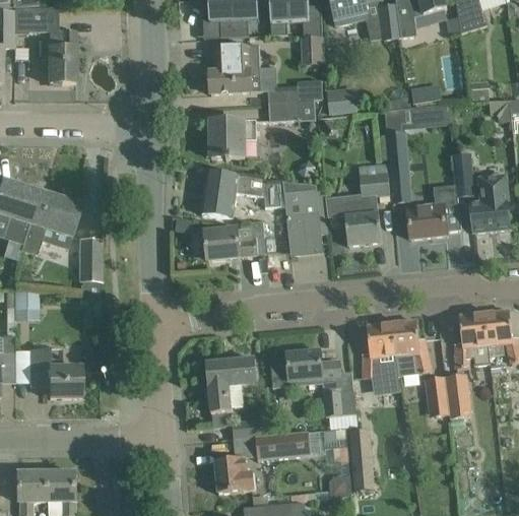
[(201,0),(203,23),(219,22),(220,38),(234,37),(230,0),(201,0)]
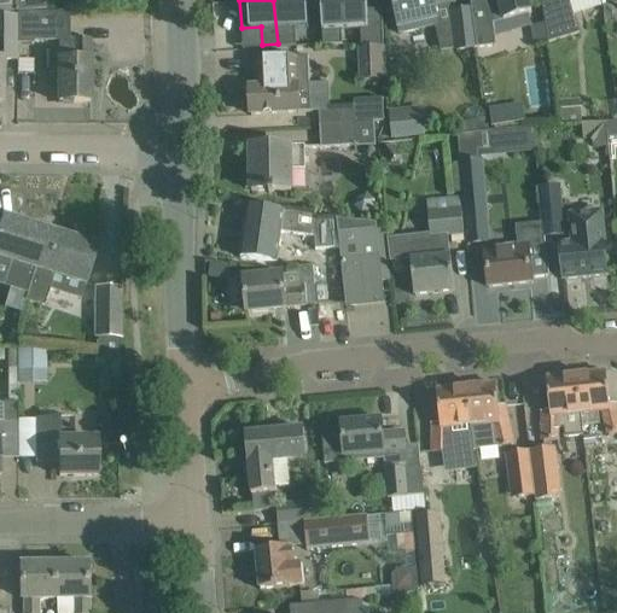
[(273,0),(278,44),(295,42),(294,25),(307,24),(304,0),(273,0)]
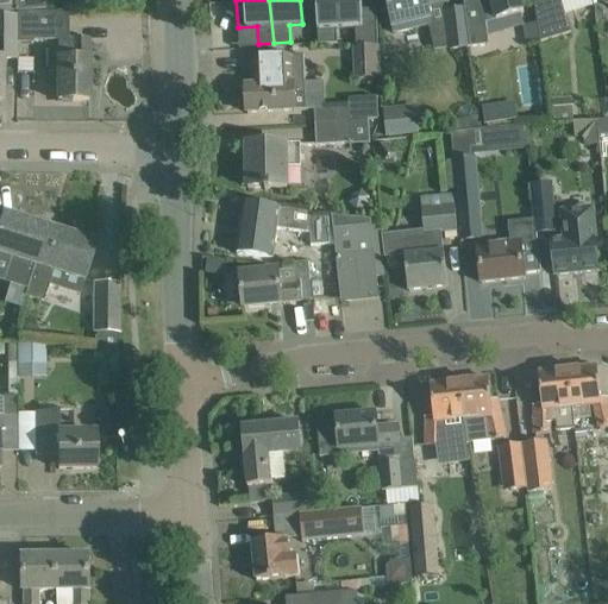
[(314,0),(318,41),(337,42),(337,26),(355,26),(355,42),(377,42),(375,6),(361,7),(359,0),(314,0)]
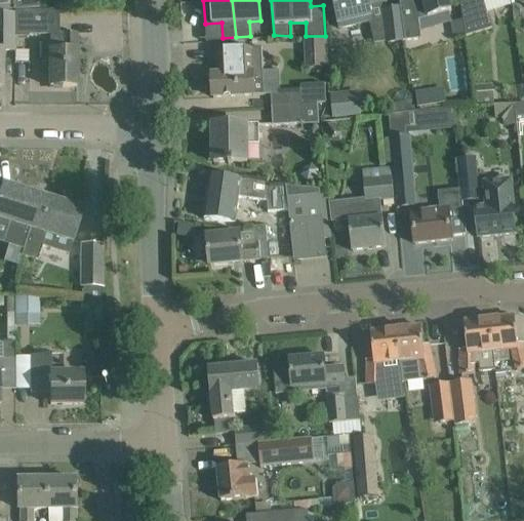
[(331,0),(334,12),(336,11),(339,25),(371,17),(368,3),(380,0),(331,0)]
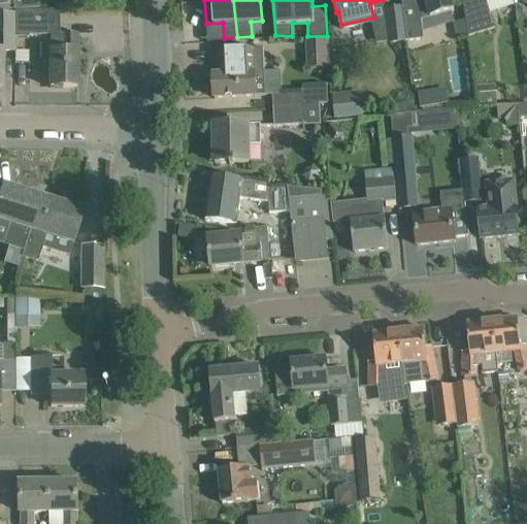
[(452,7),(449,0),(400,0),(401,5),(404,27),(405,37),(423,36),(421,18),(452,7)]
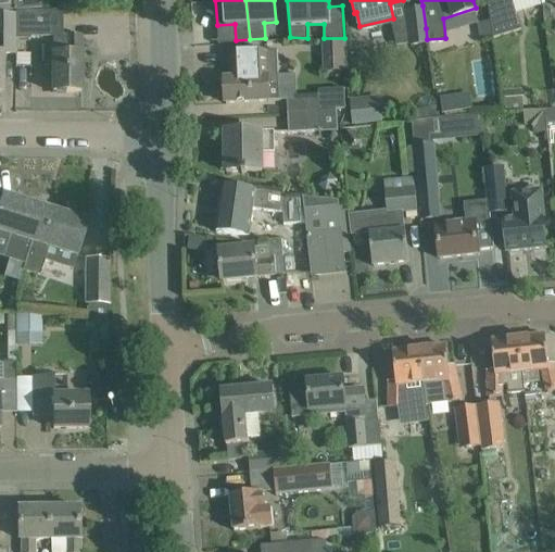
[(520,27),(512,0),(487,0),(493,34),(520,27)]
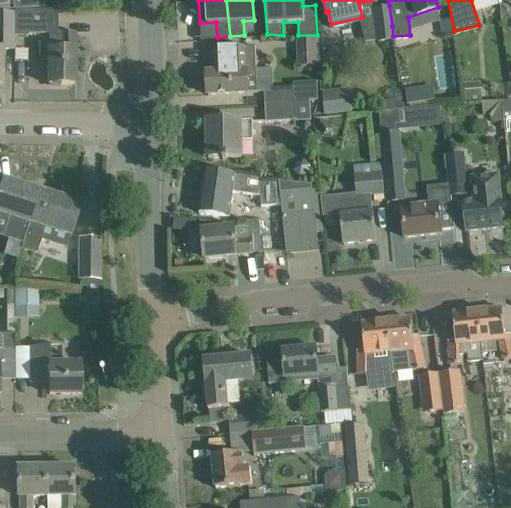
[(392,26),(389,5),(373,7),(375,28),(376,40),(393,38),(393,36),(392,26)]
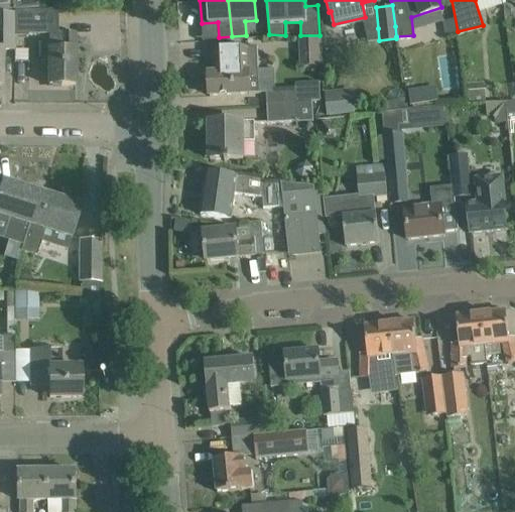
[(14,10),(14,33),(26,33),(26,31),(26,7),(14,7),(14,10)]
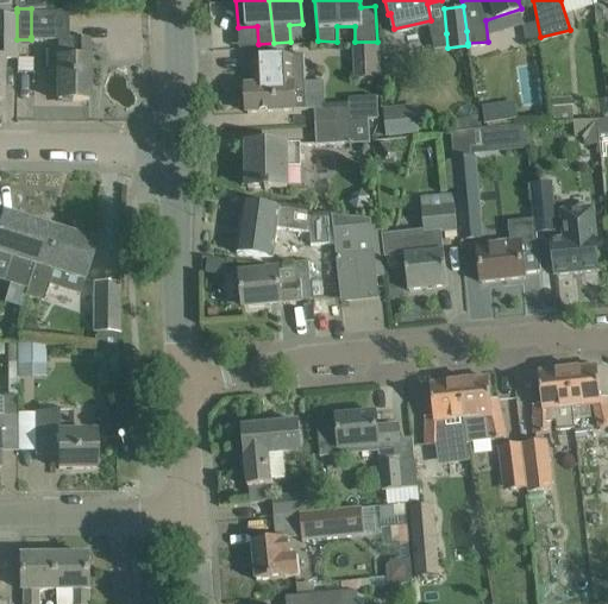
[(31,8),(31,37),(56,36),(56,98),(87,98),(87,56),(86,56),(86,36),(67,36),(67,8),(31,8)]
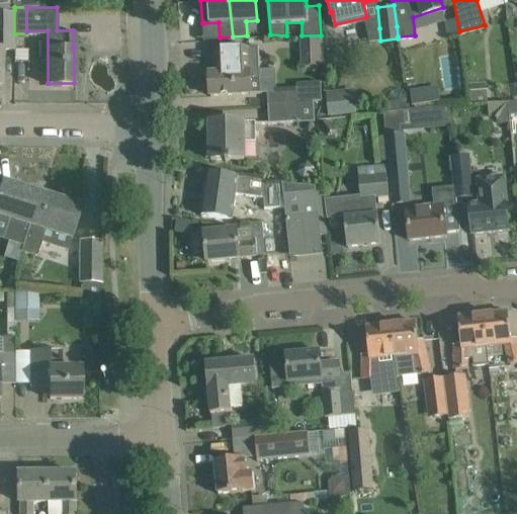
[(14,33),(14,10),(0,10),(0,83),(1,83),(1,47),(13,47),(13,33),(14,33)]
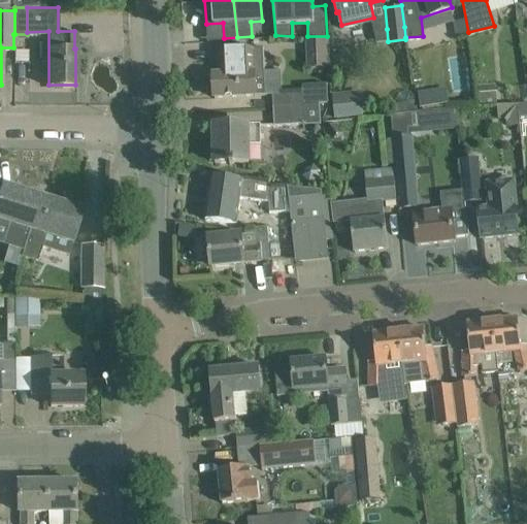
[(328,37),(305,38),(305,47),(306,66),(330,65),(328,37)]
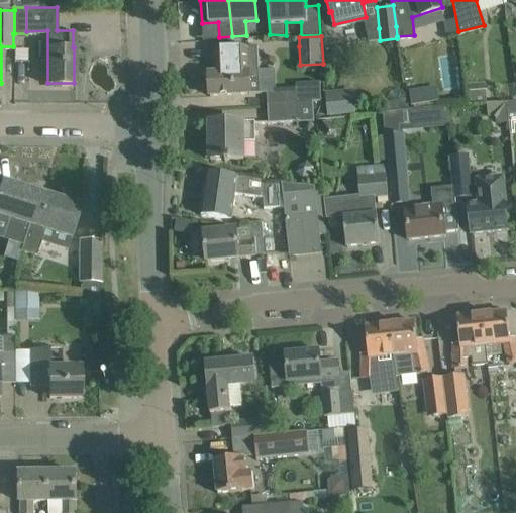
[(214,71),(207,72),(208,94),(259,91),(255,43),(232,45),(212,46),(213,64),(214,64),(214,71)]
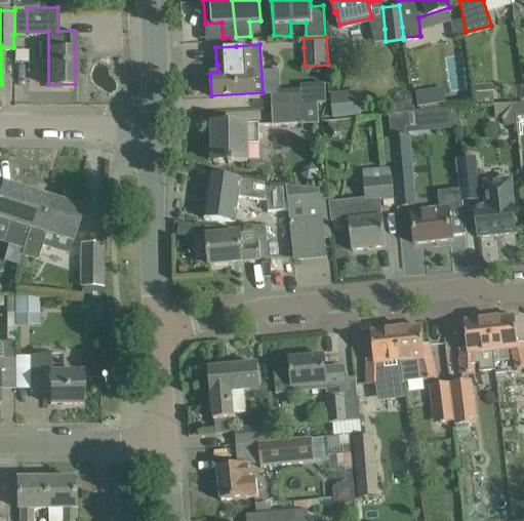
[(300,86),(270,88),(271,104),(317,99),(326,99),(325,80),(299,82),(300,86)]
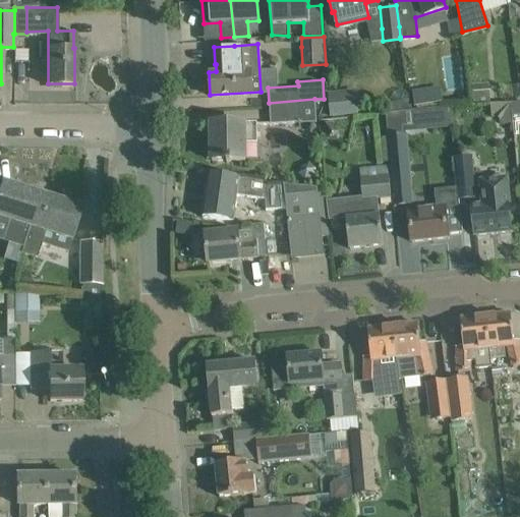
[(488,80),(472,81),(473,103),(489,101),(488,80)]
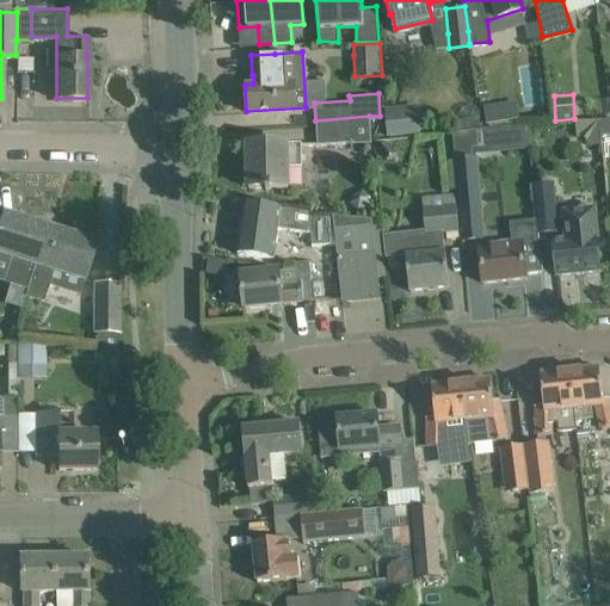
[(369,116),(315,121),(318,142),(351,140),(352,142),(370,141),(369,116)]
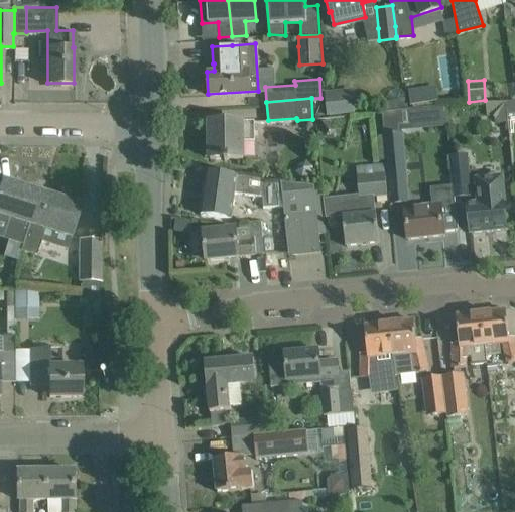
[(443,105),(426,107),(427,125),(445,124),(443,105)]
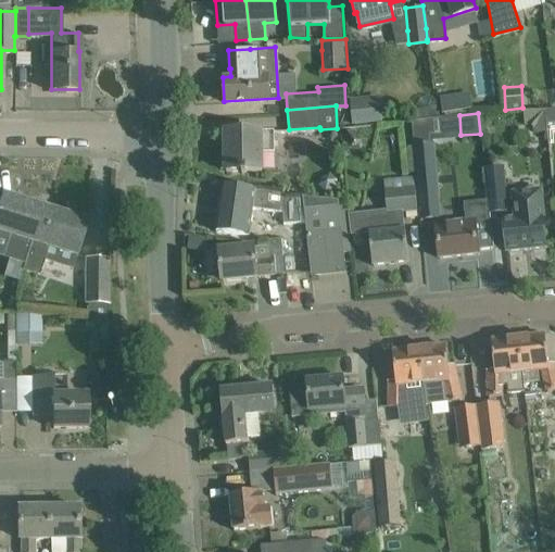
[(260,129),(225,129),(225,168),(240,168),(240,171),(246,171),(246,168),(261,167),(261,150),(273,149),(273,129),(260,129)]
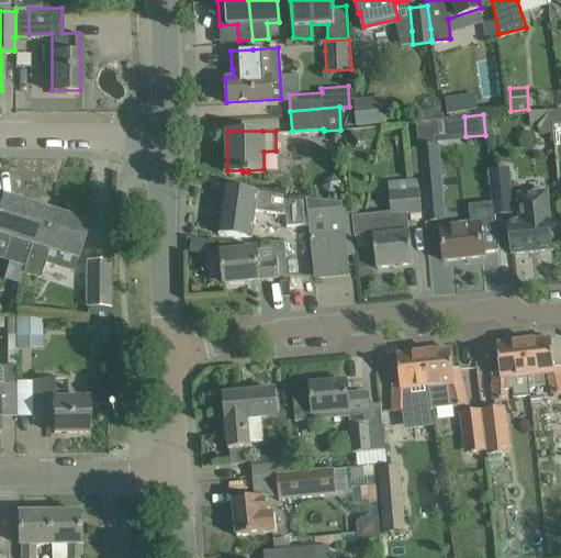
[(421,173),(424,219),(441,218),(437,146),(411,147),(412,173),(421,173)]
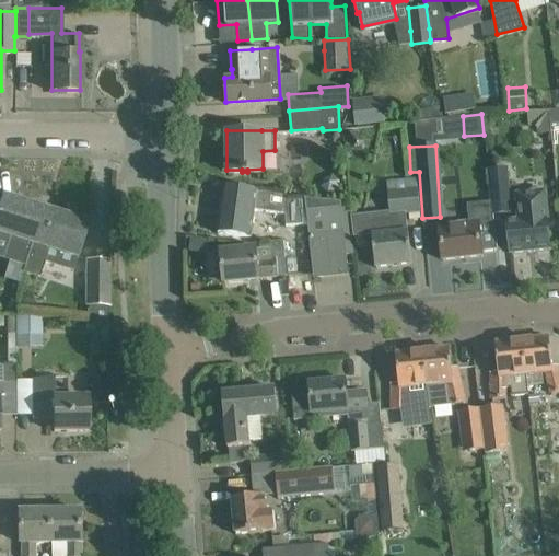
[(511,210),(507,164),(488,166),(490,199),(491,212),(493,212),(511,210)]
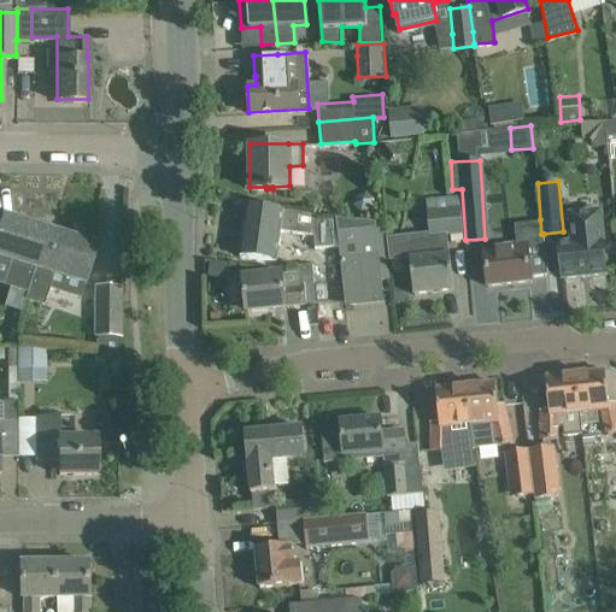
[(458,193),(424,196),(428,234),(462,230),(458,193)]
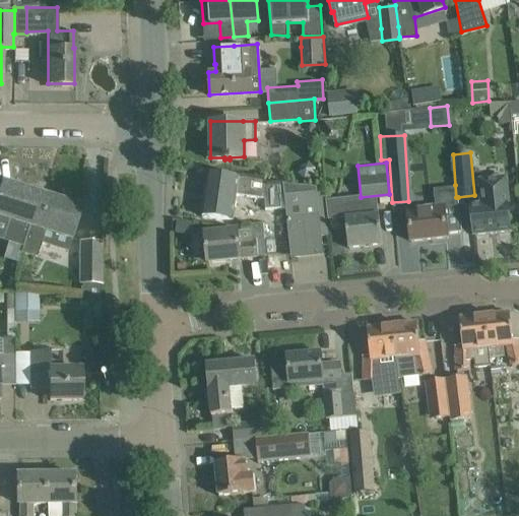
[(260,195),(265,195),(263,182),(263,178),(206,171),(201,213),(232,217),(236,192),(260,195)]
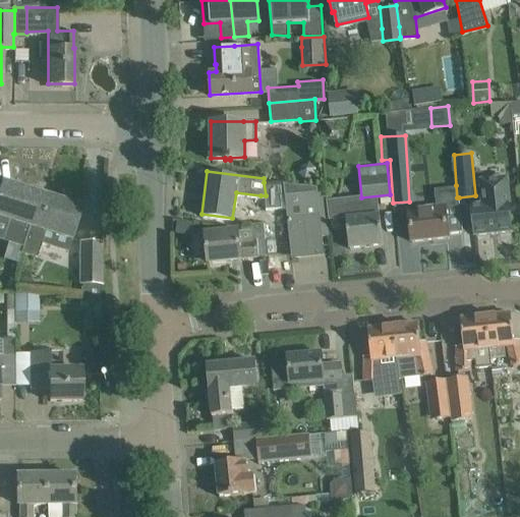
[(484,204),(470,205),(473,232),(510,229),(505,177),(481,179),(484,204)]
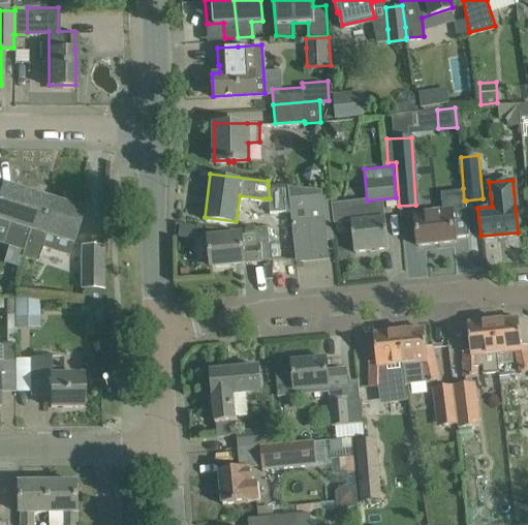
[(38,229),(48,197),(1,183),(0,186),(0,240),(6,243),(22,248),(29,227),(38,229)]
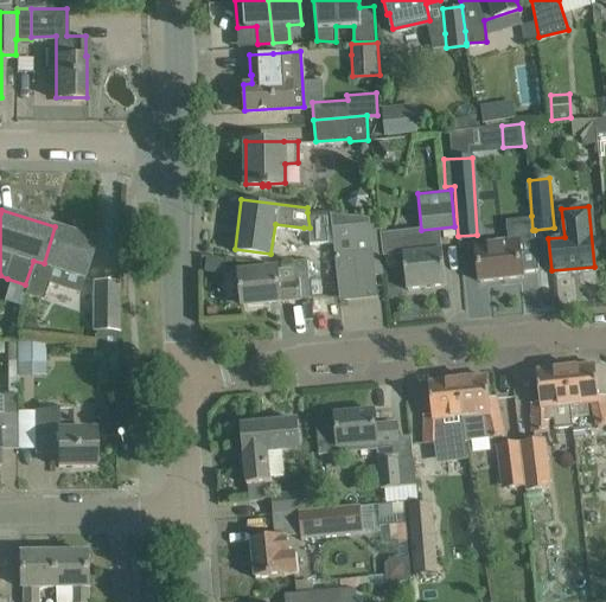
[(332,241),(331,212),(307,212),(310,228),(310,241),(332,241)]
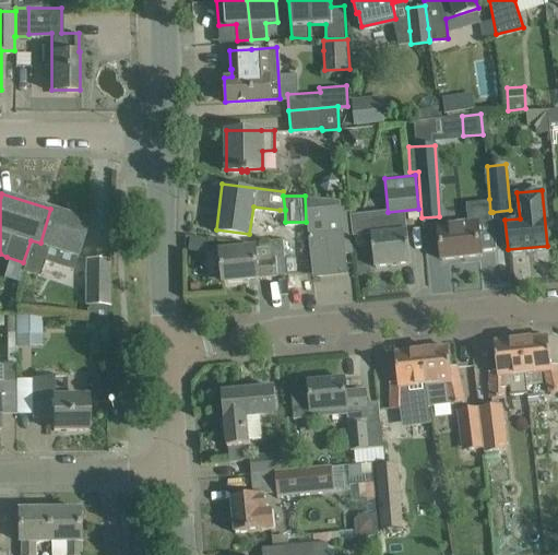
[(305,196),(306,222),(311,268),(346,264),(339,199),(305,196)]
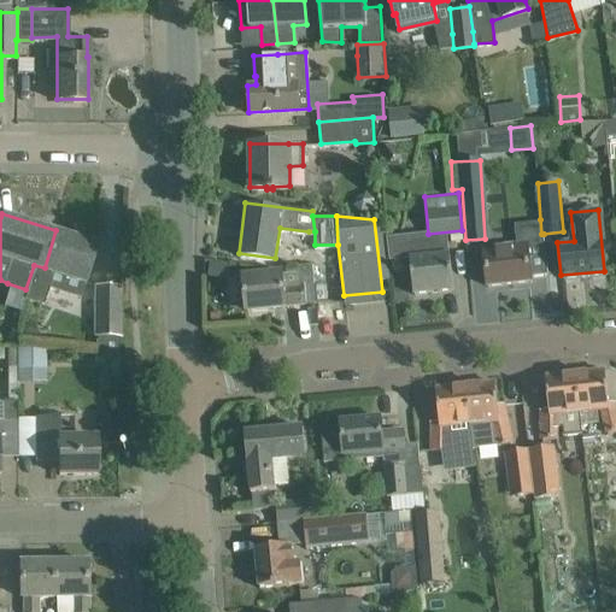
[(529,270),(547,268),(544,234),(541,234),(540,219),(514,222),(515,241),(482,245),(486,283),(531,278),(529,270)]
